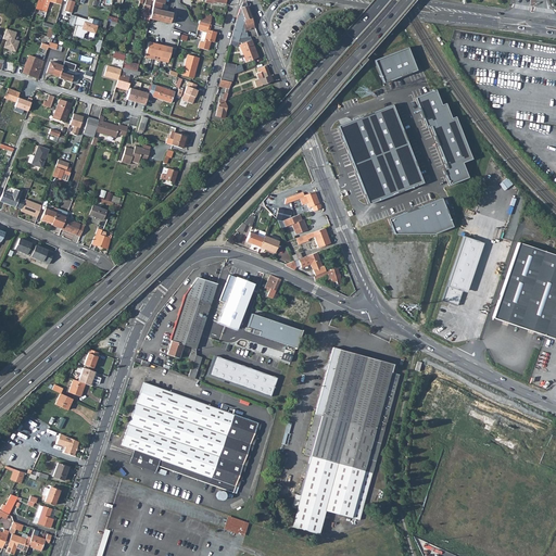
[(37,0),(35,8),(47,12),(49,1),(49,0),(37,0)]
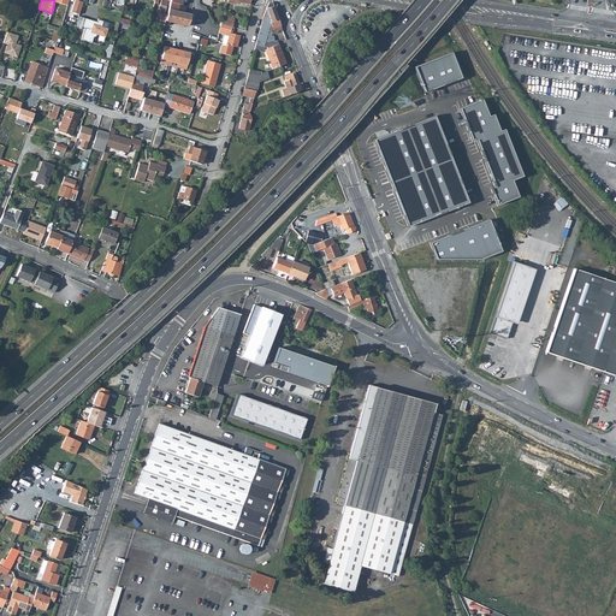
[(73,0),(71,12),(80,13),(83,1),(77,0),(73,0)]
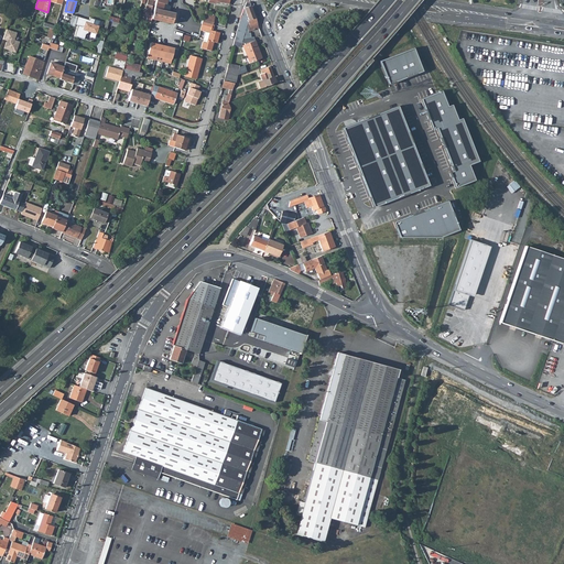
[(150,21),(151,21),(151,18),(154,4),(152,4),(153,0),(149,0),(149,2),(148,2),(147,4),(145,6),(143,14),(148,15),(145,21),(150,22),(150,21)]
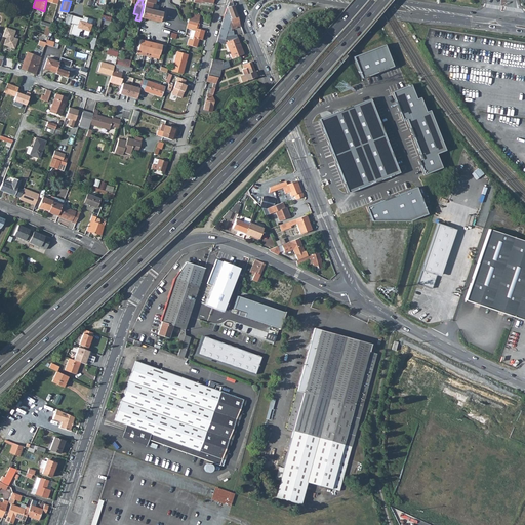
[(145,0),(144,4),(140,16),(159,22),(162,12),(161,12),(151,9),(152,3),(154,4),(155,2),(155,0),(145,0)]
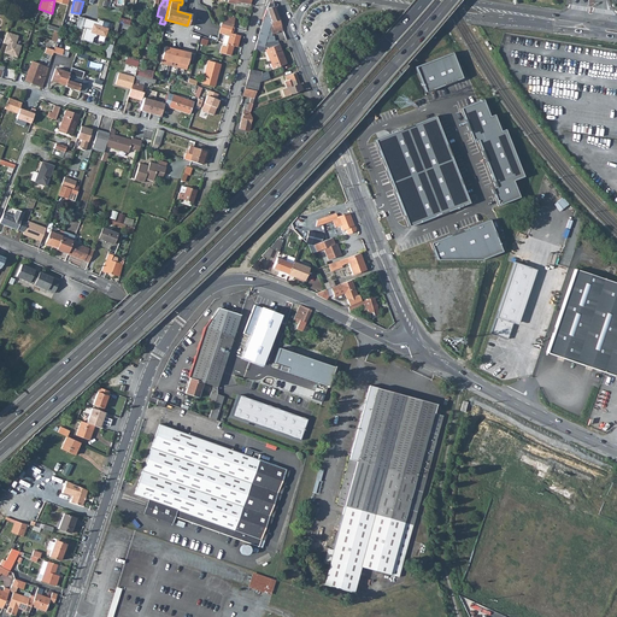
[(265,47),(266,42),(264,42),(269,27),(272,25),(274,29),(275,29),(276,33),(282,31),(272,4),(269,4),(266,10),(265,12),(256,45),(265,47)]
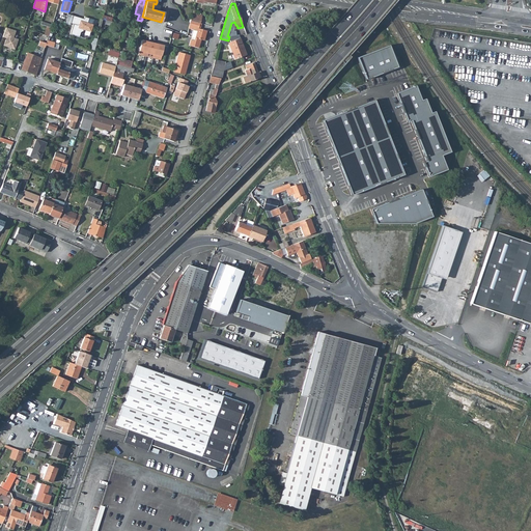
[(193,12),(191,20),(200,23),(202,16),(193,12)]
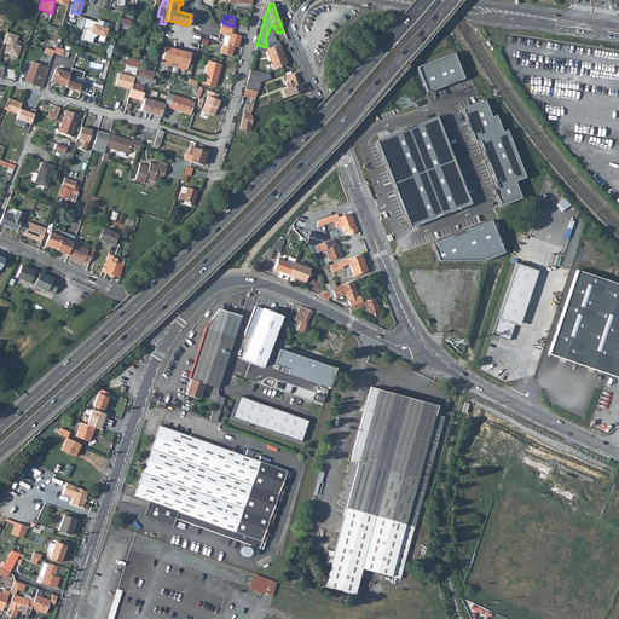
[(85,17),(81,27),(85,28),(81,39),(92,42),(93,38),(98,34),(105,36),(109,28),(102,25),(103,21),(98,18),(97,22),(85,17)]
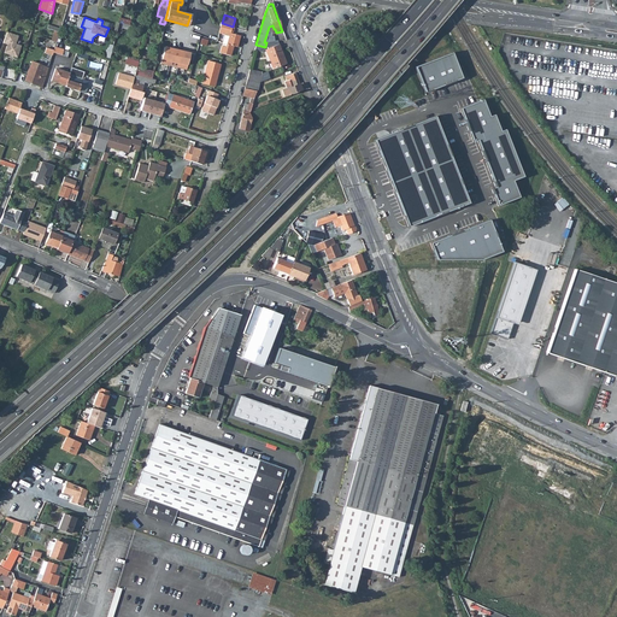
[(221,24),(219,33),(224,35),(228,35),(225,43),(224,46),(222,46),(219,52),(230,56),(233,46),(238,47),(240,35),(233,33),(235,27),(233,27),(222,23),(221,24)]
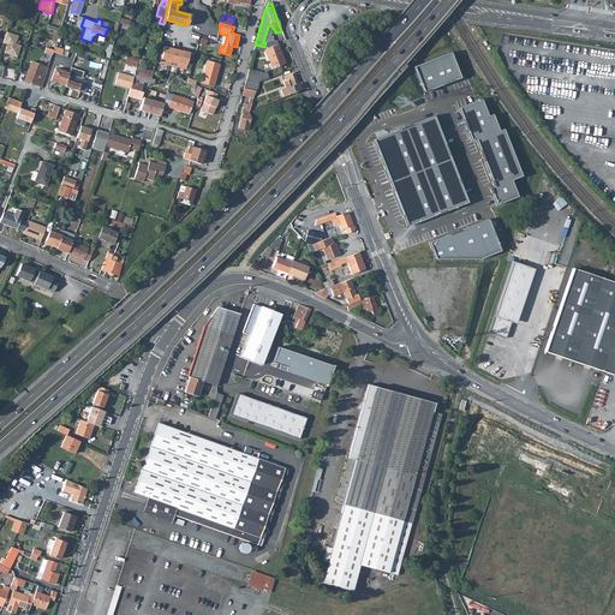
[(17,43),(19,35),(7,31),(4,43),(7,45),(5,53),(18,58),(23,45),(17,43)]
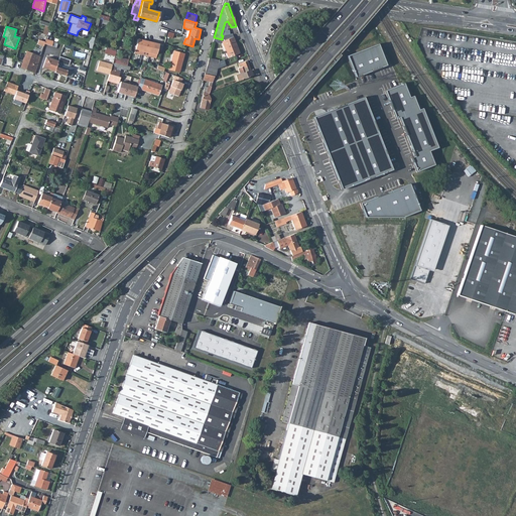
[(135,53),(156,58),(159,43),(138,38),(135,53)]
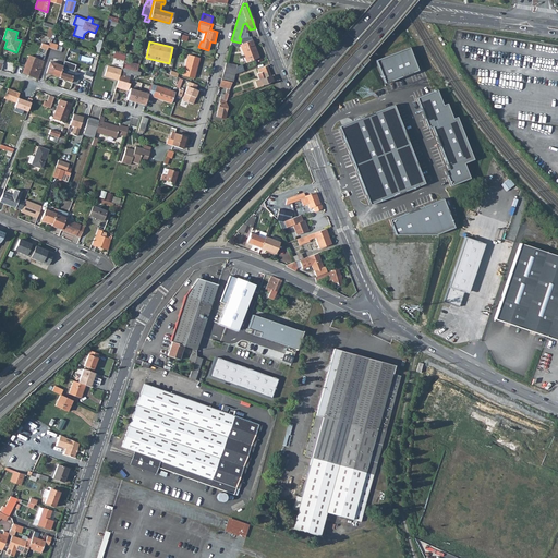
[(245,63),(258,58),(252,41),(240,46),(245,63)]
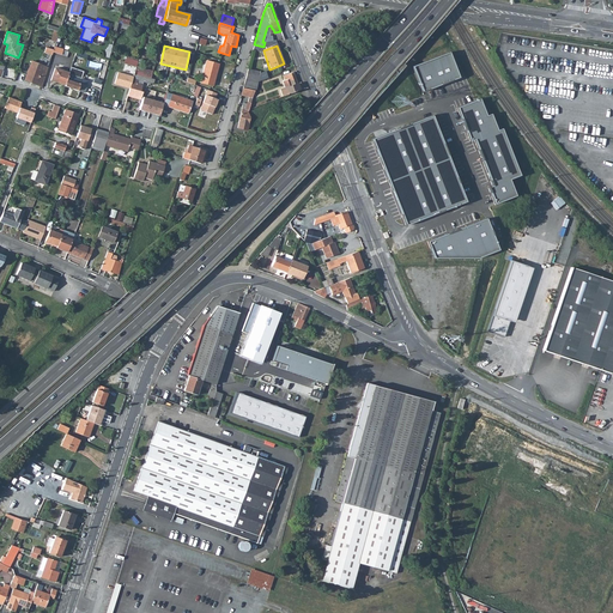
[(413,66),(423,92),(460,79),(450,53),(413,66)]
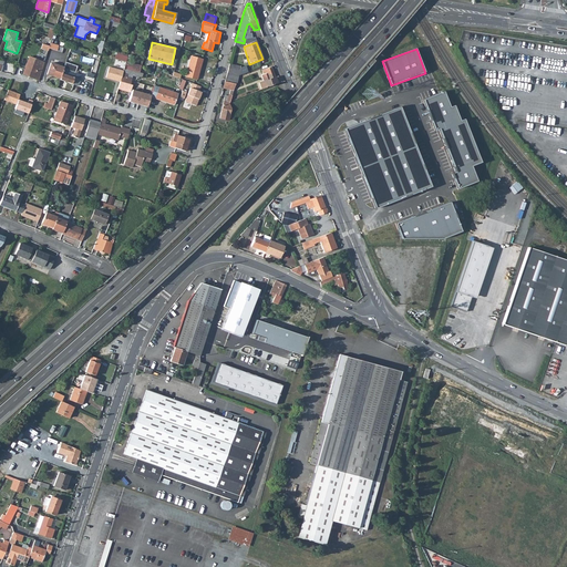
[(191,57),(185,76),(197,80),(202,60),(191,57)]
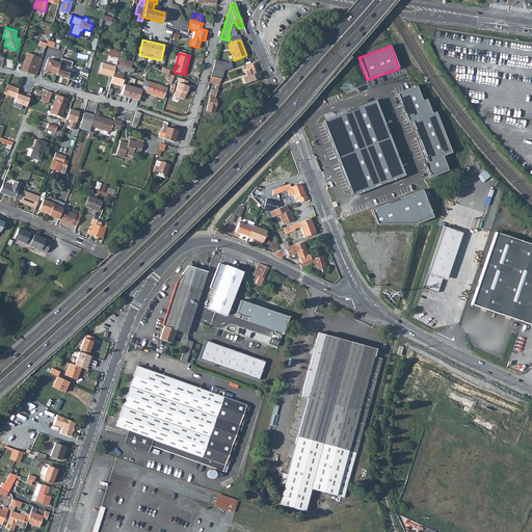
[(109,78),(112,79),(114,72),(115,68),(116,64),(117,58),(109,56),(106,64),(102,63),(99,73),(110,76),(109,78)]
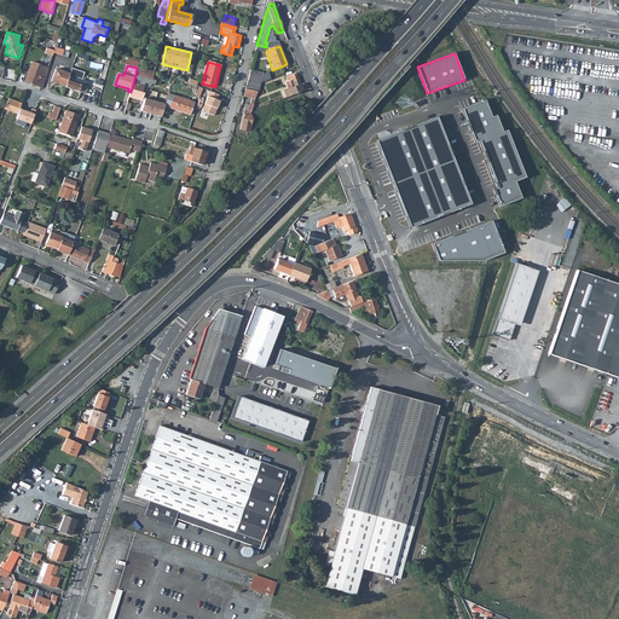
[(30,67),(25,80),(41,87),(45,80),(44,80),(46,74),(30,67)]
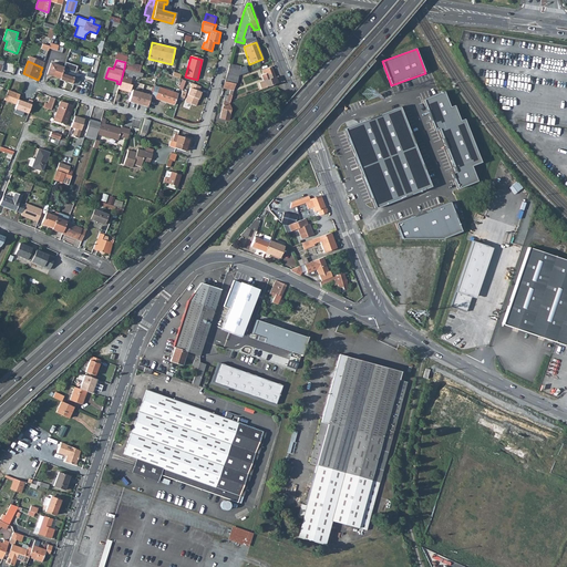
[(47,74),(60,79),(63,68),(51,63),(47,74)]
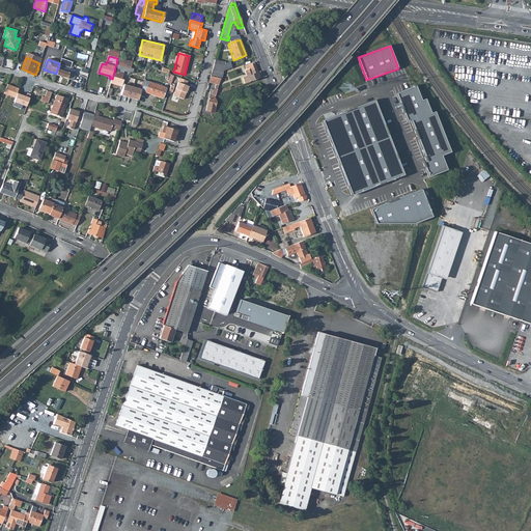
[(56,74),(55,75),(70,79),(73,80),(75,74),(70,72),(71,65),(59,62),(59,63),(56,74)]
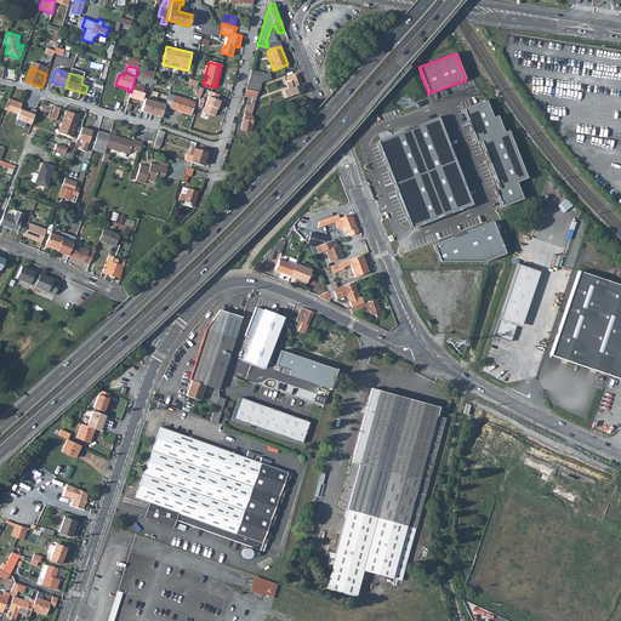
[(306,90),(303,84),(301,85),(297,74),(288,78),(290,84),(288,84),(290,89),(284,91),(286,97),(306,90)]
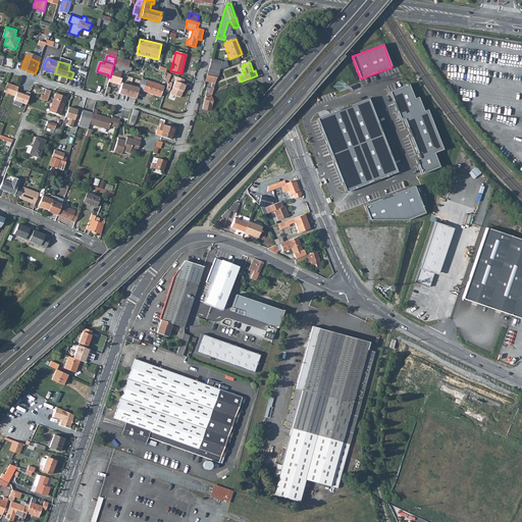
[(216,77),(218,69),(208,66),(206,74),(216,77)]
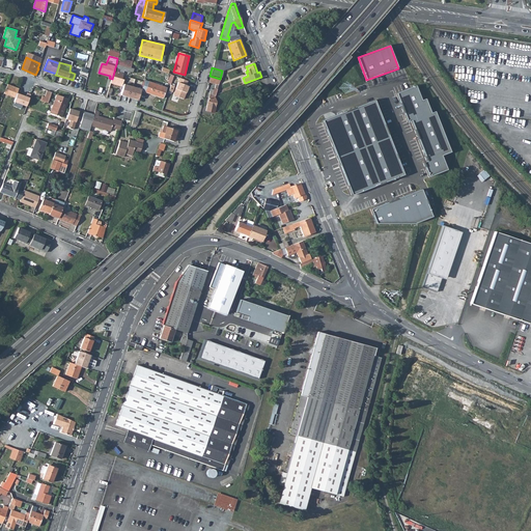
[(112,79),(111,82),(121,85),(124,77),(122,77),(123,74),(114,72),(112,79)]
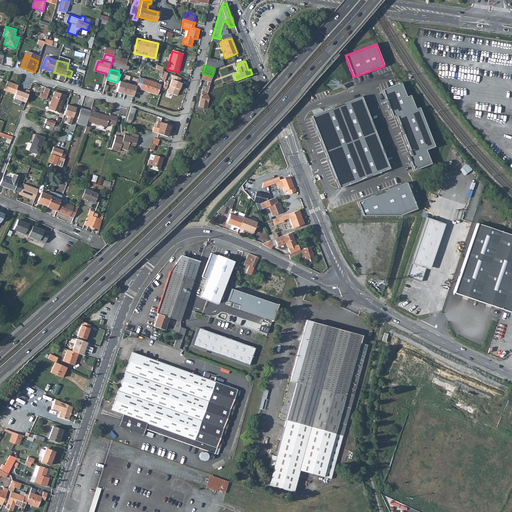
[(207,81),(210,82),(212,76),(202,73),(200,79),(207,81)]
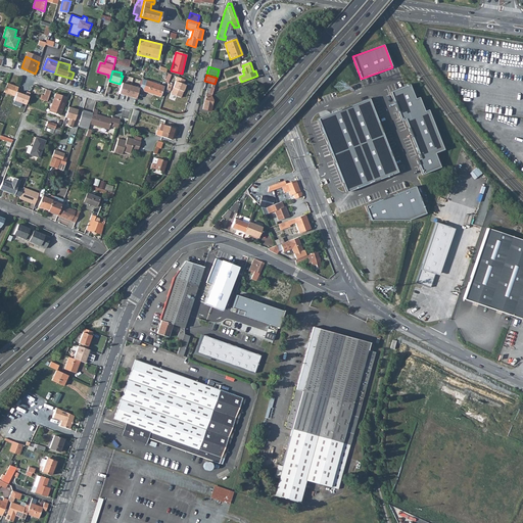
[(182,84),(184,80),(182,79),(177,77),(170,93),(180,97),(185,85),(182,84)]
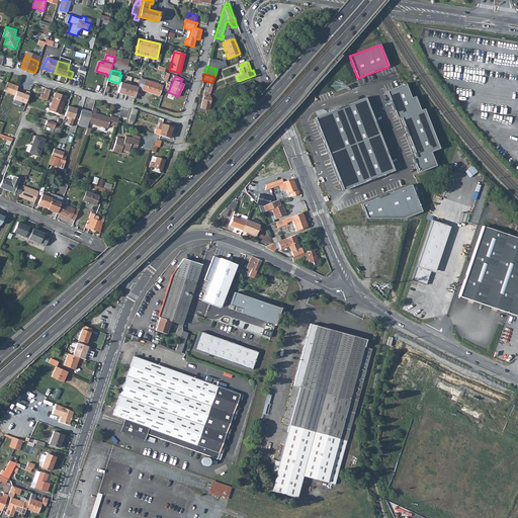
[(145,80),(142,88),(160,94),(162,86),(145,80)]
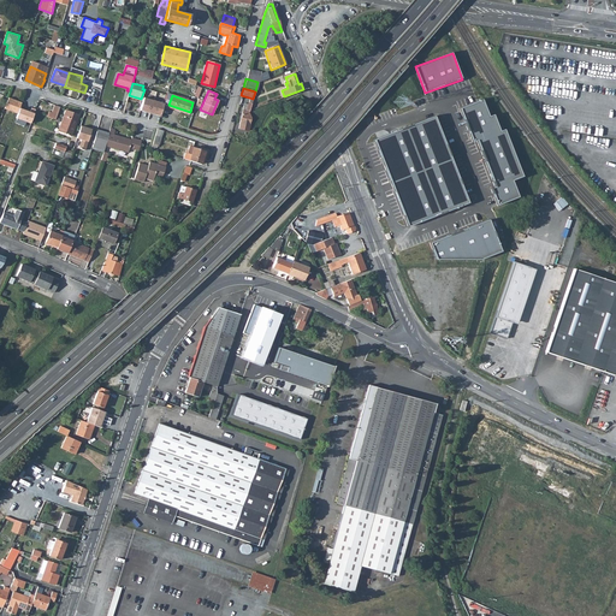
[(160,117),(165,102),(144,96),(140,110),(160,117)]
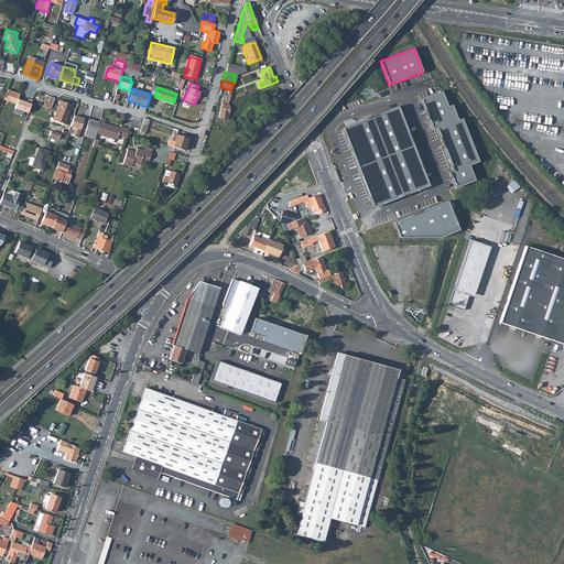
[(4,99),(15,104),(19,94),(8,89),(4,99)]
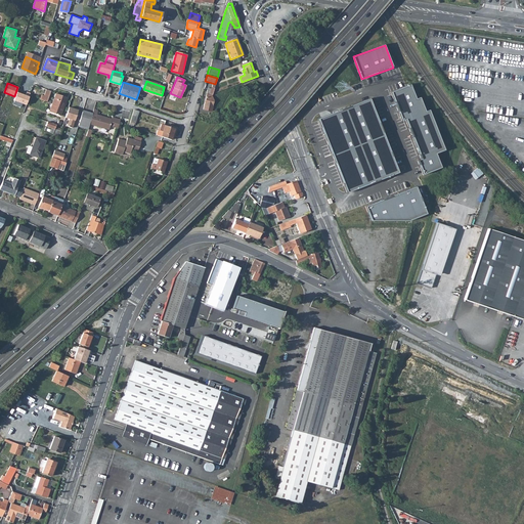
[(211,111),(213,100),(211,95),(212,94),(215,84),(212,83),(210,89),(207,88),(206,93),(207,94),(204,108),(211,111)]
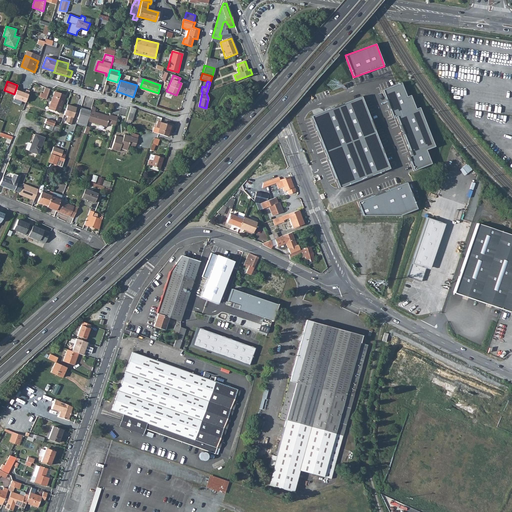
[(409,156),(414,171),(433,163),(428,151),(436,148),(420,108),(417,109),(412,96),(407,97),(402,83),(383,90),(394,118),(396,117),(411,155),(409,156)]
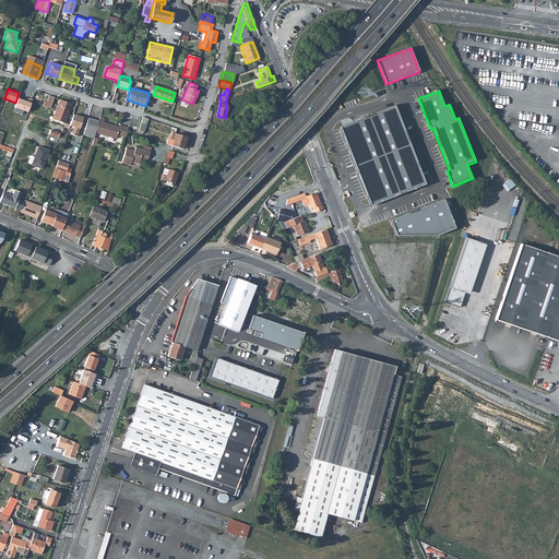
[(45,107),(49,108),(54,97),(49,95),(45,107)]
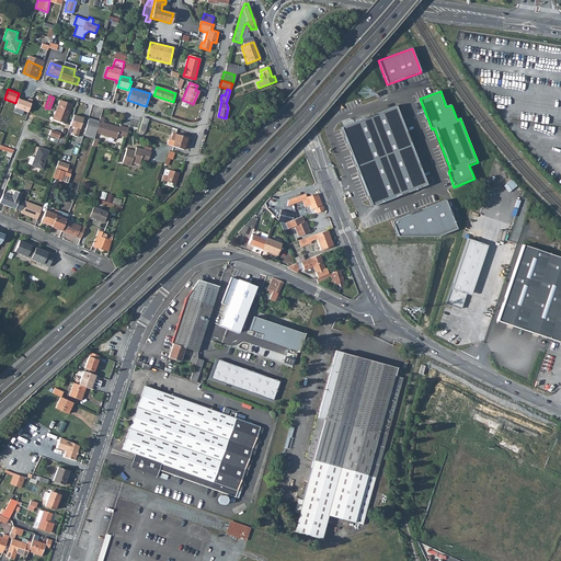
[(173,102),(153,95),(152,98),(172,104),(173,102)]
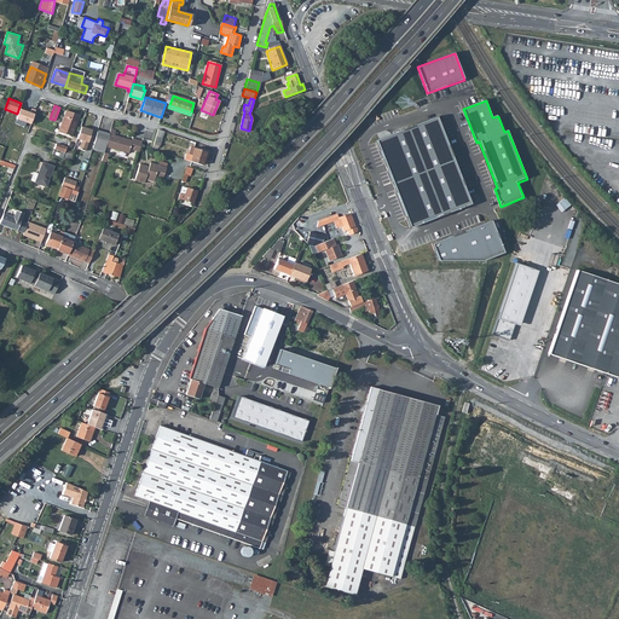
[(67,110),(58,132),(71,137),(80,116),(67,110)]
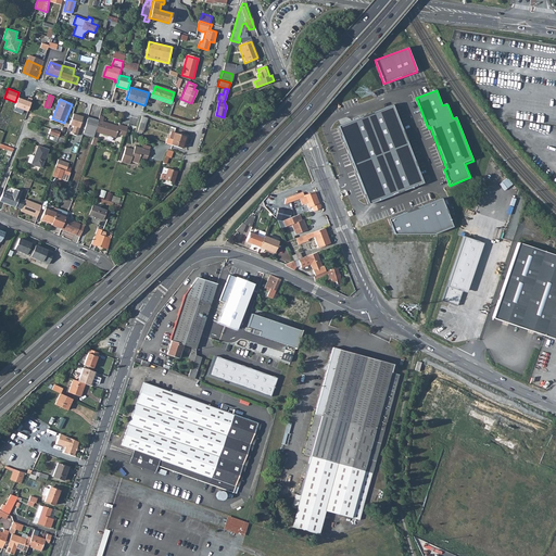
[(393,105),(338,126),(368,204),(424,184),(393,105)]
